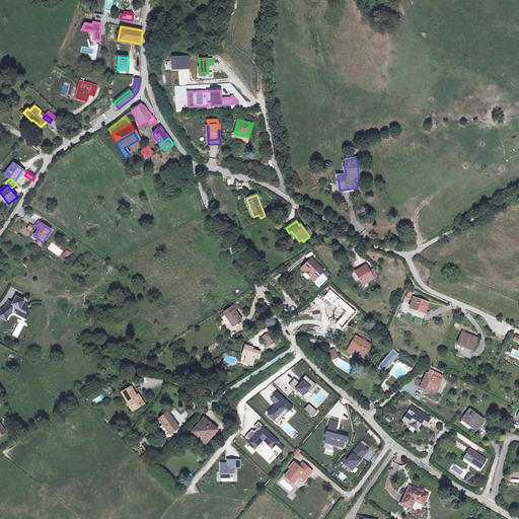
[(311,276),(315,279),(324,271),(311,257),(303,267),(307,271),(305,272),(310,277),(311,276)]
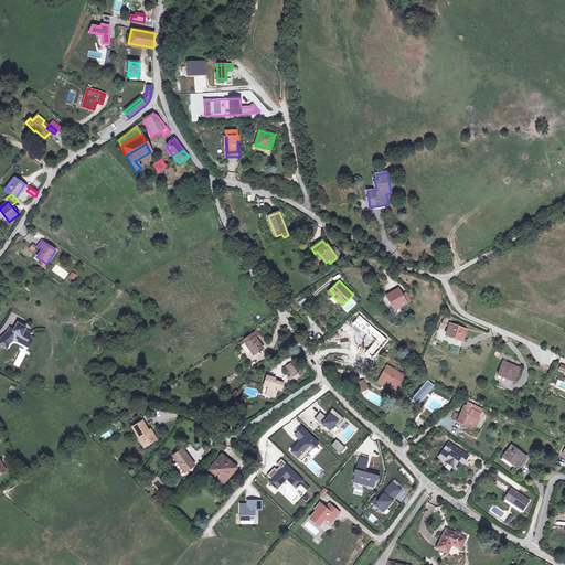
[(402,296),(398,289),(386,296),(395,310),(411,300),(406,294),(402,296)]
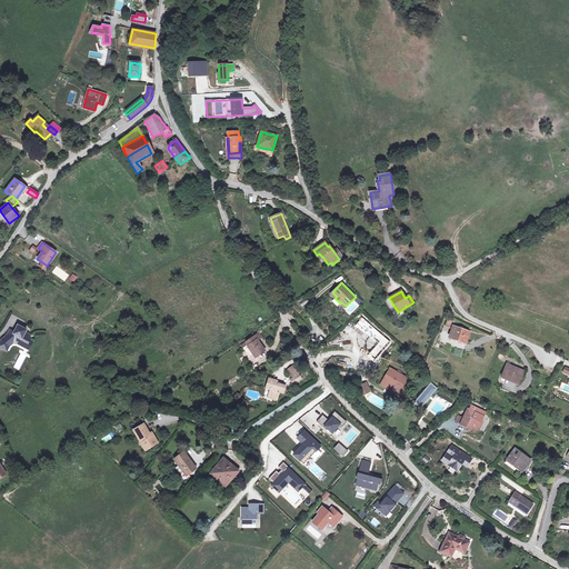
[(1,340),(0,341),(0,348),(7,351),(9,346),(12,343),(17,343),(28,350),(32,342),(29,340),(30,338),(29,337),(30,336),(26,332),(26,331),(17,326),(13,331),(10,329),(7,335),(1,340)]
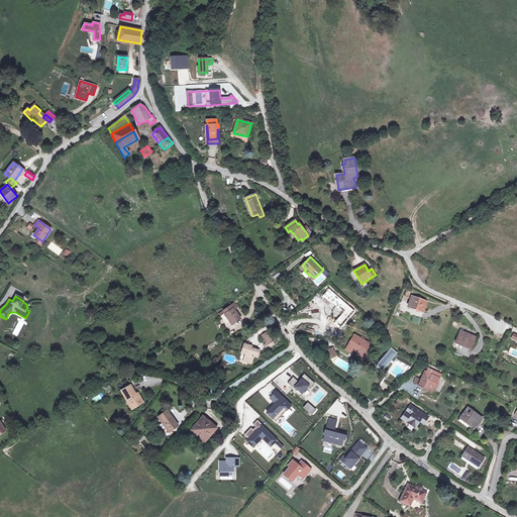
[(426,302),(411,297),(408,307),(422,312),(426,302)]
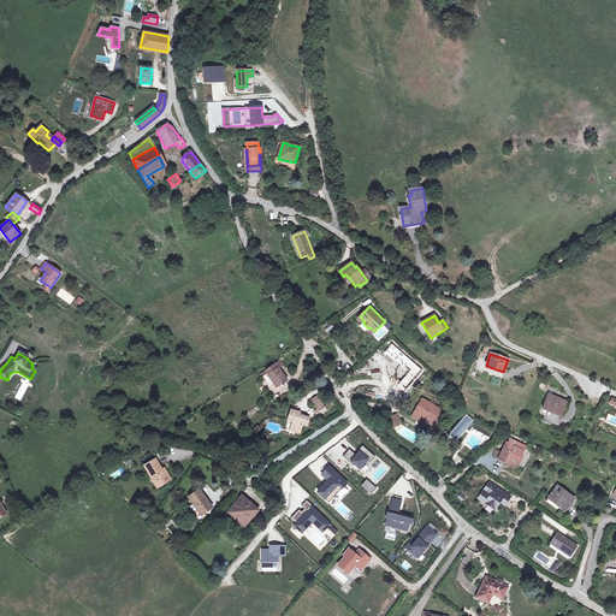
[(277,388),(286,380),(279,368),(280,367),(277,362),(261,374),(270,386),(273,383),(277,388)]
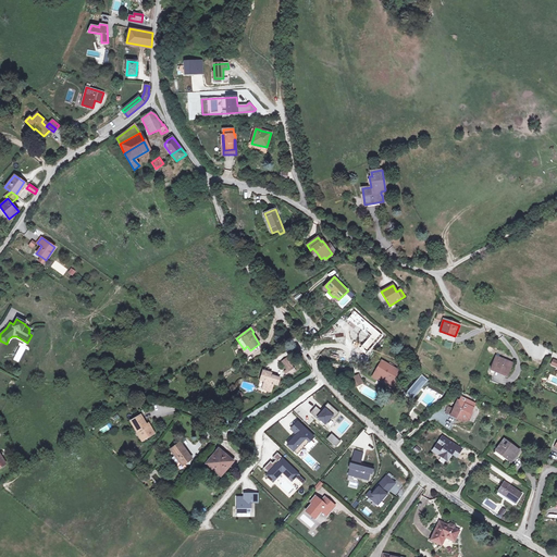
[(325,360),(326,359),(332,354),(326,348),(320,355),(325,360)]
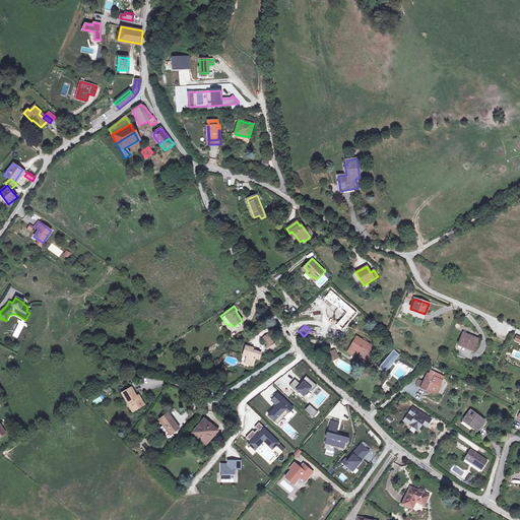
[(478,339),(463,332),(458,343),(474,350),(478,339)]
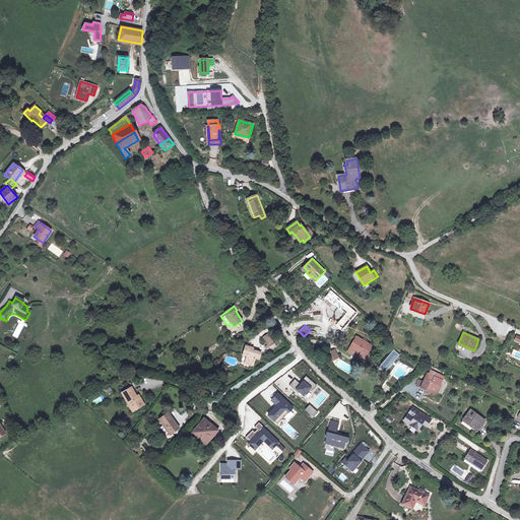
[(269,350),(275,346),(268,335),(263,338),(268,345),(266,346),(269,350)]
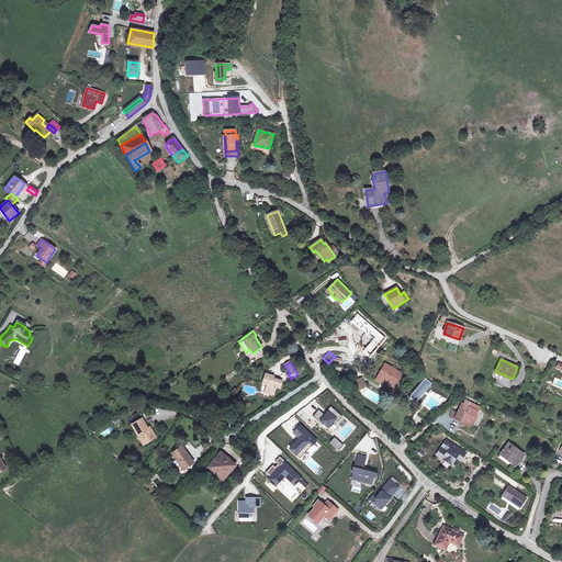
[(405,375),(385,364),(378,377),(397,389),(405,375)]
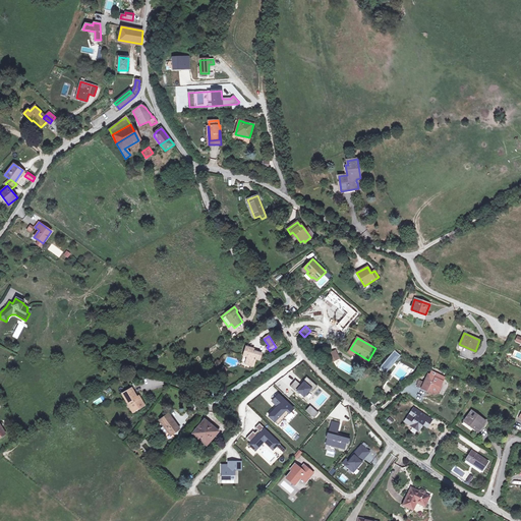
[(250,348),(246,347),(243,355),(247,356),(246,361),(250,362),(249,365),(253,366),(255,359),(259,360),(262,354),(250,350),(250,348)]
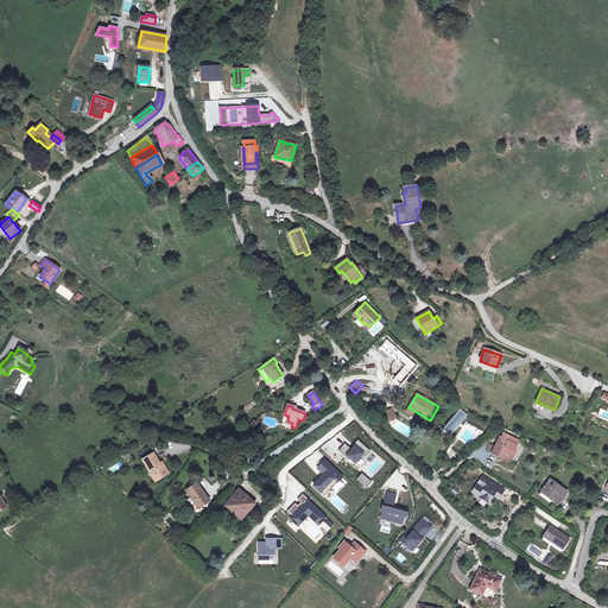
[(460,409),(442,430),(450,436),(468,415),(460,409)]
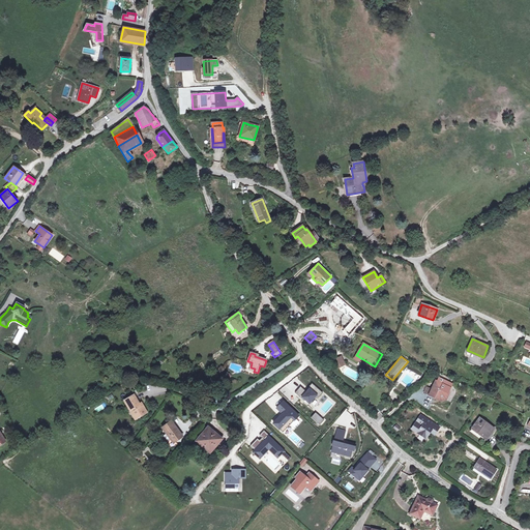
[(342,357),(333,361),(336,369),(345,363),(342,357)]
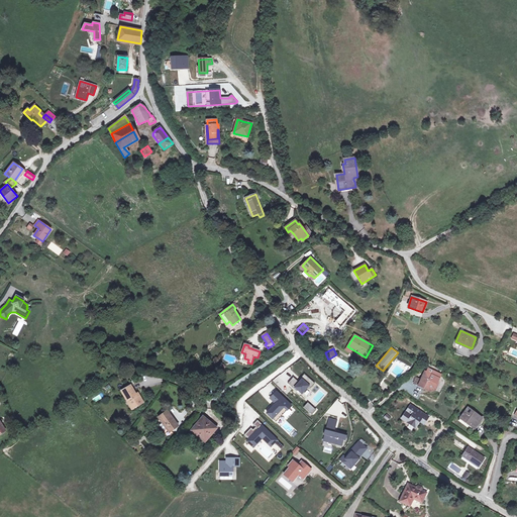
[(414,362),(400,353),(396,359),(411,368),(414,362)]
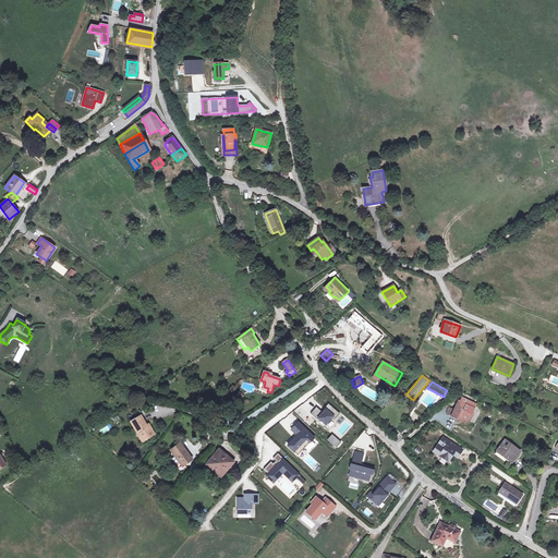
[(459,401),(455,410),(451,416),(457,419),(464,422),(470,421),(473,414),(472,413),(474,409),(472,408),(470,407),(471,402),(462,398),(460,401),(459,401)]
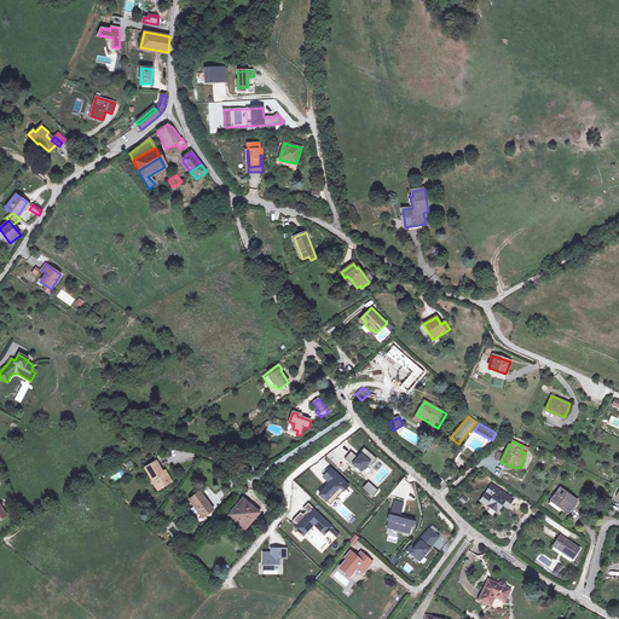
[(467,447),(460,457),(468,464),(476,453),(467,447)]
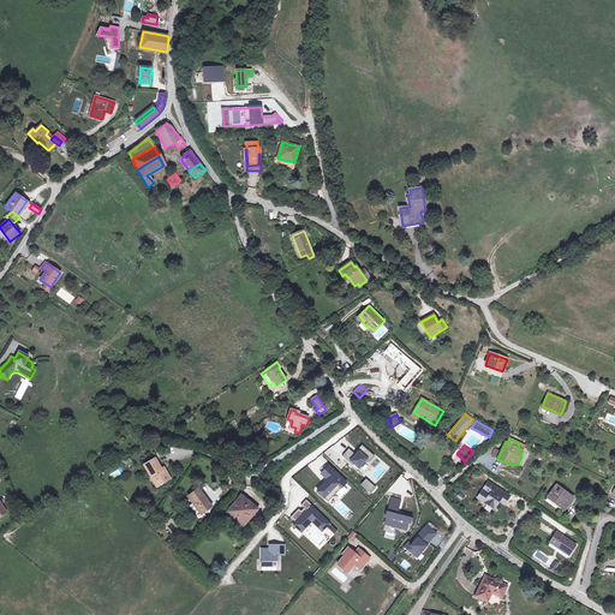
[(374,455),(362,446),(356,453),(348,448),(342,455),(358,469),(368,458),(370,460),(374,455)]
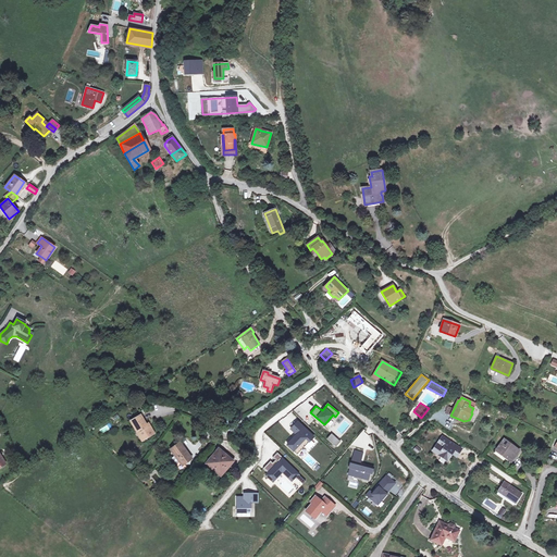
[(140,416),(131,421),(137,431),(138,430),(145,440),(155,434),(148,424),(146,425),(140,416)]
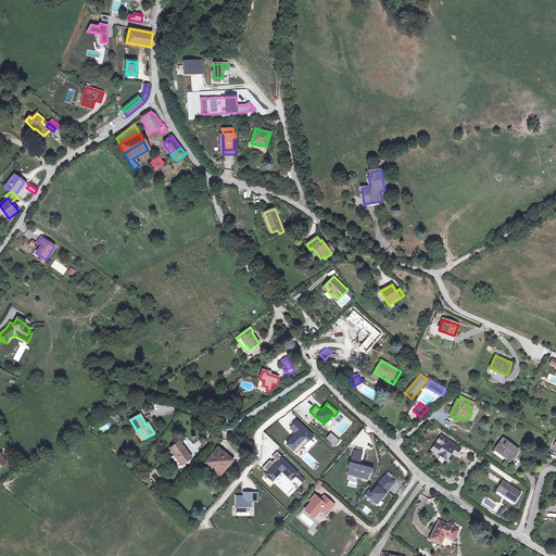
[(314,437),(298,421),(290,429),(295,433),(286,445),(293,452),(304,440),(306,440),(308,442),(314,437)]
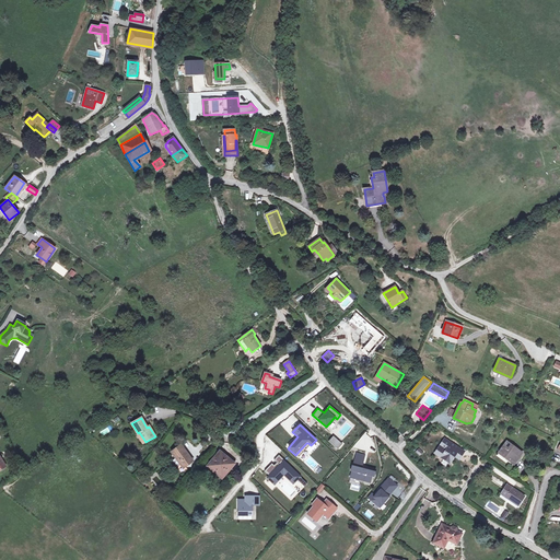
[(341,444),(334,436),(329,441),(338,448),(341,444)]
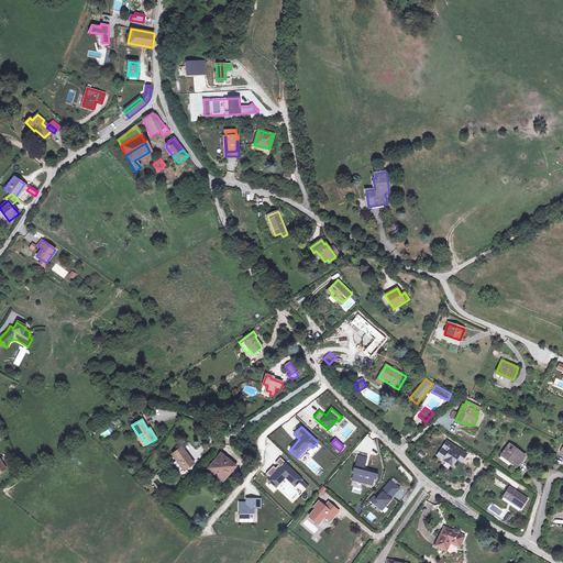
[(517,466),(525,455),(509,444),(501,454),(517,466)]
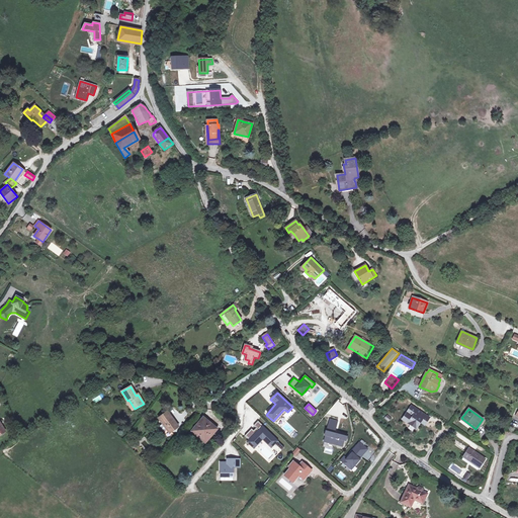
[(416,428),(424,417),(419,415),(421,412),(418,410),(416,412),(408,423),(416,428)]
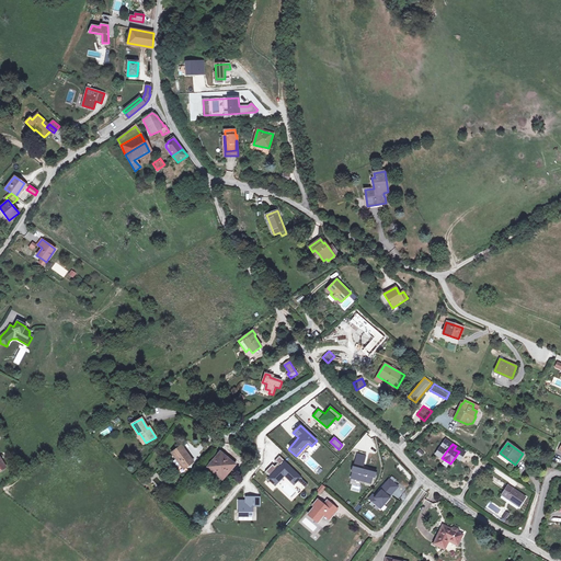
[(192,461),(181,446),(172,453),(176,459),(173,461),(182,474),(187,470),(185,467),(192,461)]
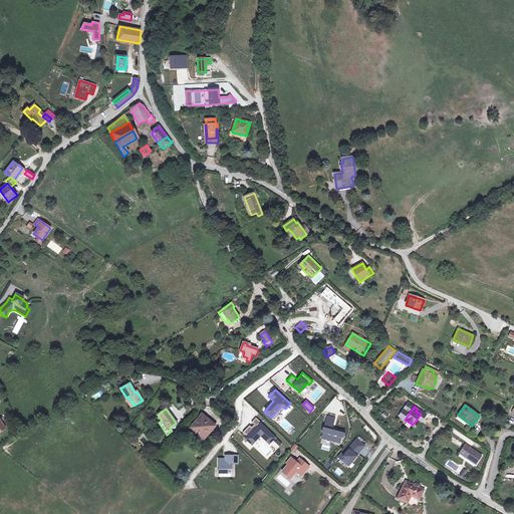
[(197,420),(190,428),(204,439),(215,426),(208,420),(207,421),(202,417),(199,421),(197,420)]
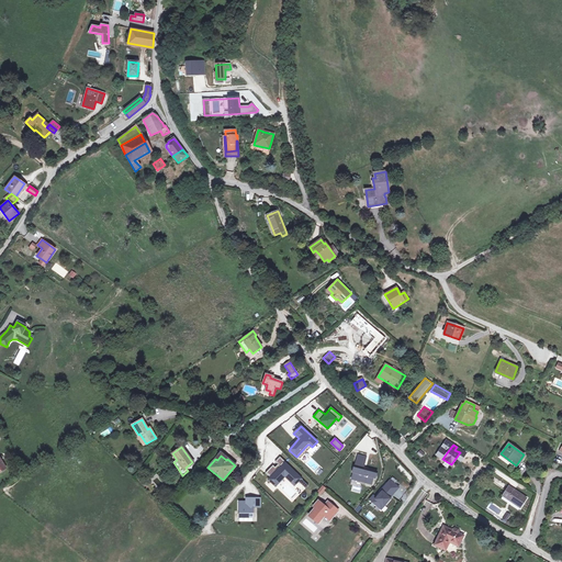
[(294,486),(302,479),(280,458),(277,461),(279,464),(274,469),(273,468),(268,473),(271,476),(269,480),(276,486),(284,476),(294,486)]
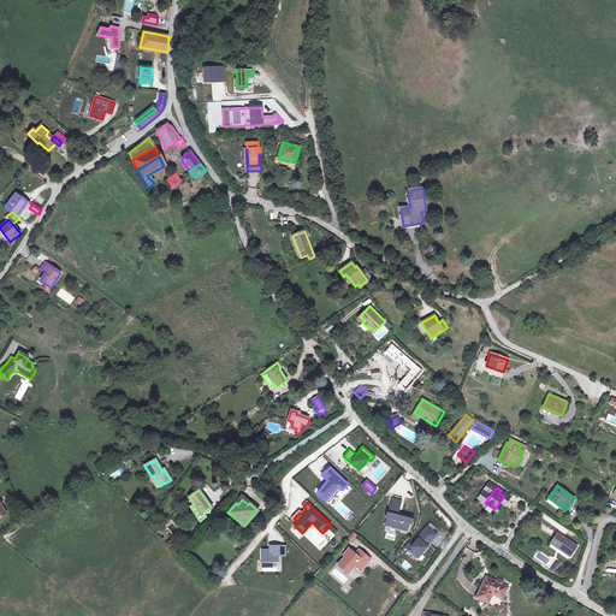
[(391,503),(388,519),(391,519),(389,526),(402,529),(402,528),(407,529),(409,523),(410,523),(412,516),(406,515),(404,516),(398,514),(401,505),(391,503)]
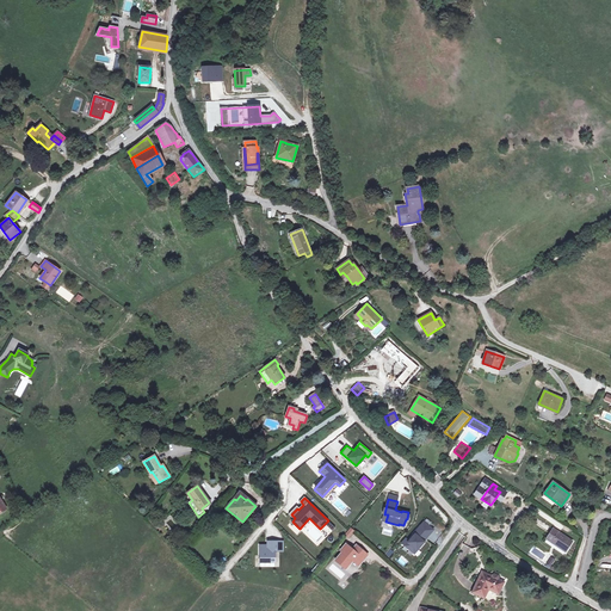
[(432,510),(445,522),(448,518),(436,506),(432,510)]
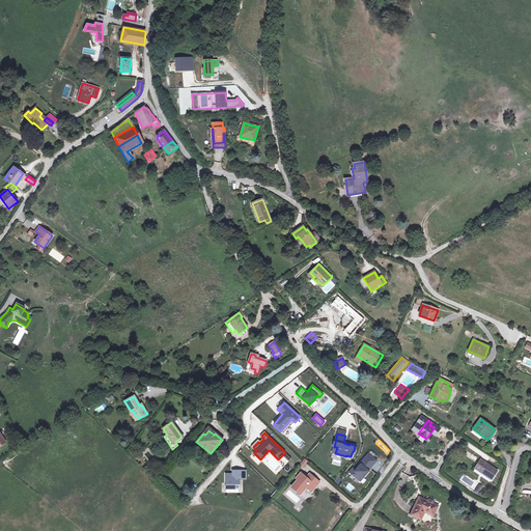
[(378,460),(368,453),(360,464),(361,465),(356,471),(353,468),(350,472),(360,481),(378,460)]
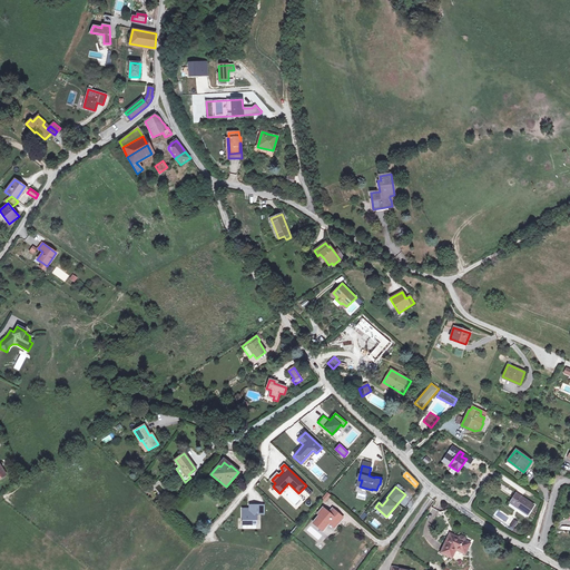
[(534,505),(516,493),(510,501),(516,505),(516,507),(528,514),(534,505)]
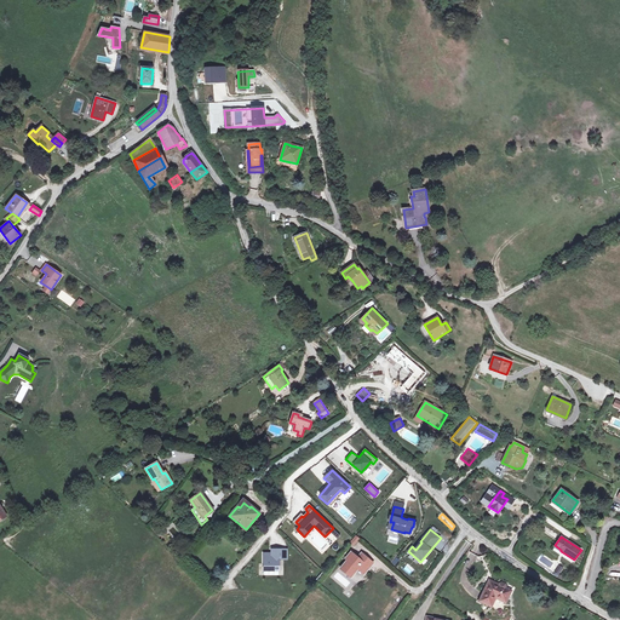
[(287,560),(287,550),(271,550),(271,554),(263,554),(264,572),(280,572),(279,560),(287,560)]
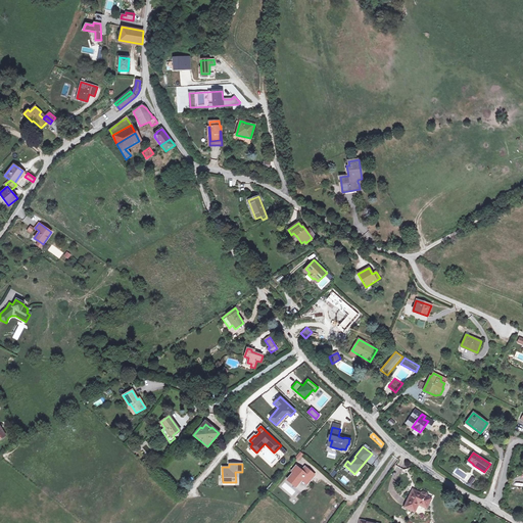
[(306,484),(315,475),(306,469),(303,473),(301,471),(296,467),(292,471),(294,473),(293,474),(293,473),(287,480),(296,487),(299,482),(297,481),(299,478),(302,480),(306,484)]
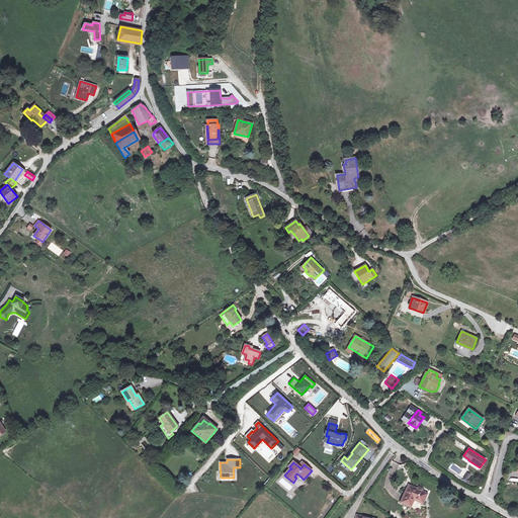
[(344,480),(346,476),(340,471),(337,476),(344,480)]
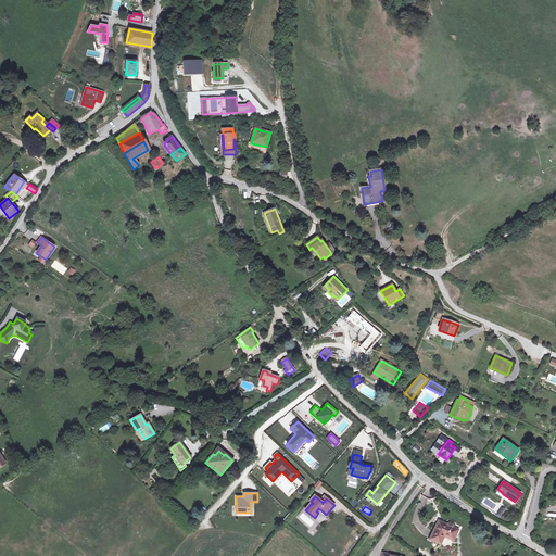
[(446,525),(439,520),(430,539),(441,544),(444,535),(454,540),(458,530),(454,528),(454,527),(453,523),(450,522),(447,523),(446,525)]
